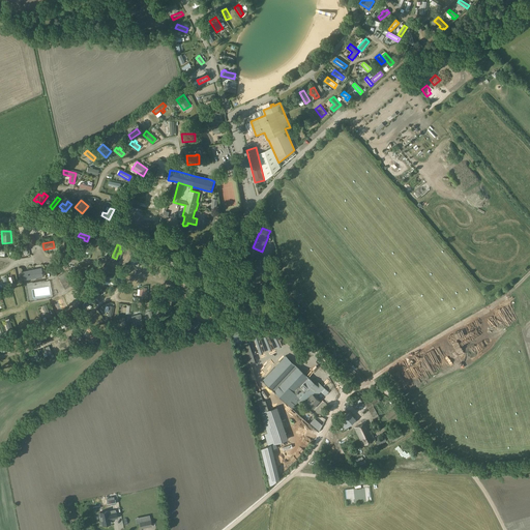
[(124,244),(119,256),(122,257),(127,246),(124,244)]
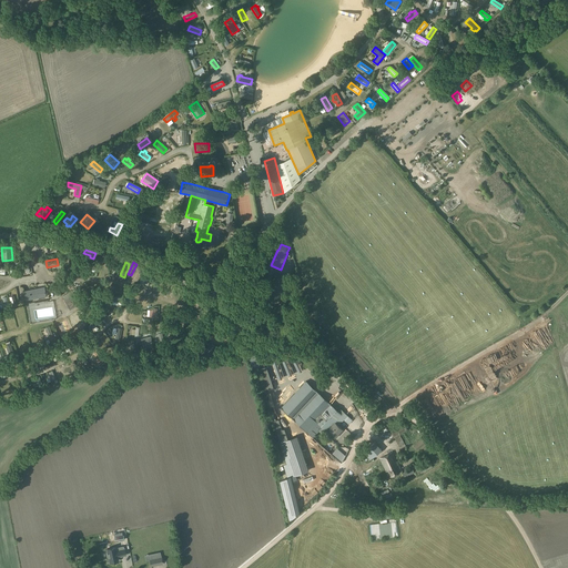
[(140,282),(144,284),(150,275),(145,273),(140,282)]
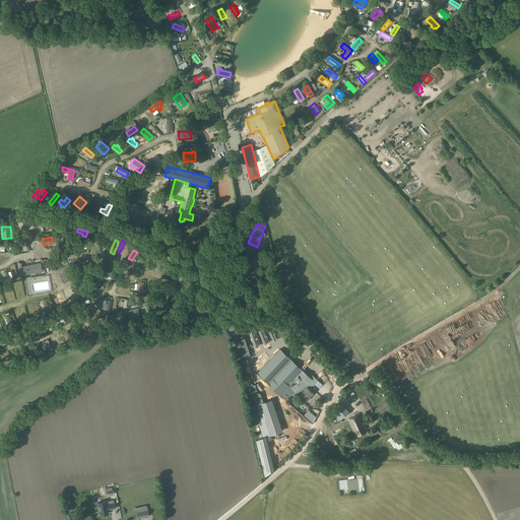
[(252,251),(244,271),(254,275),(252,283),(259,285),(263,276),(257,274),(259,271),(258,271),(261,264),(257,262),(260,254),(252,251)]
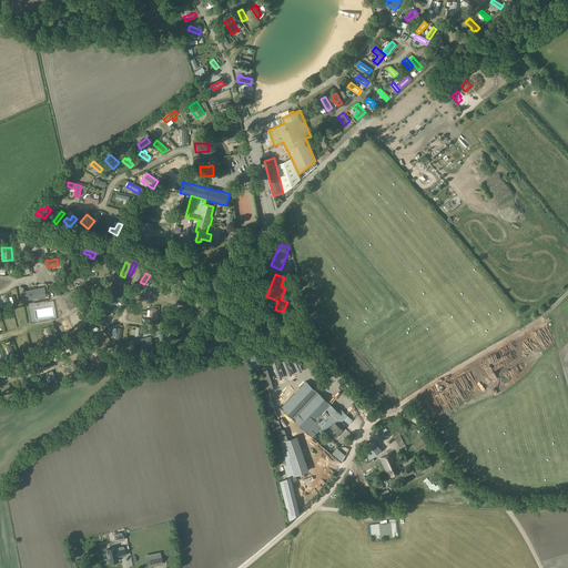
[(64,280),(54,286),(58,291),(68,285),(64,280)]
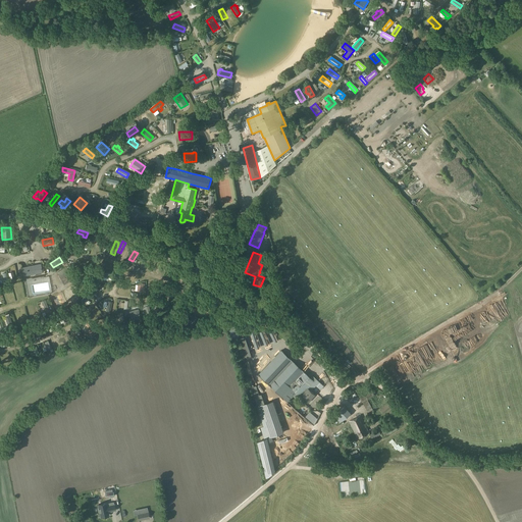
[(41,264),(22,268),(24,275),(42,272),(41,264)]
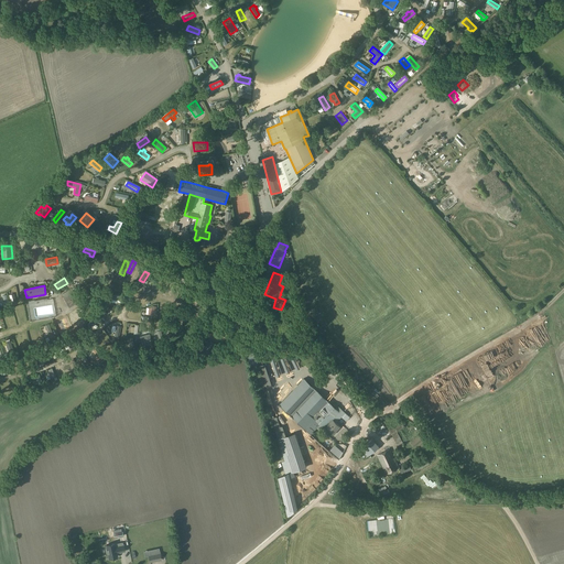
[(76,285),(62,294),(66,303),(76,297),(79,302),(82,306),(87,304),(76,285)]
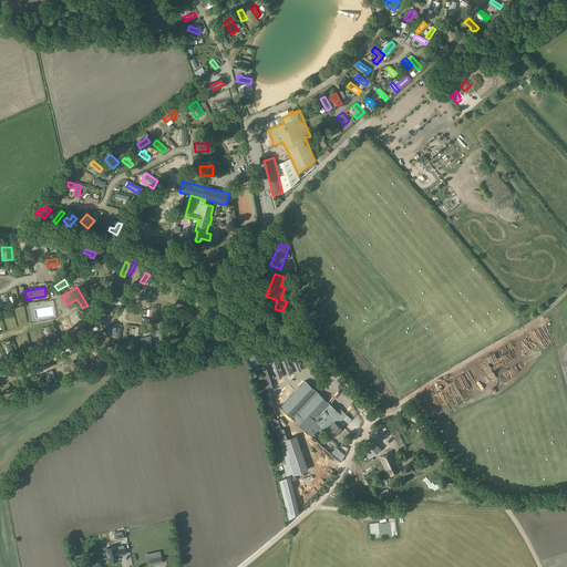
[(76,299),(66,305),(70,309),(80,303),(76,299)]
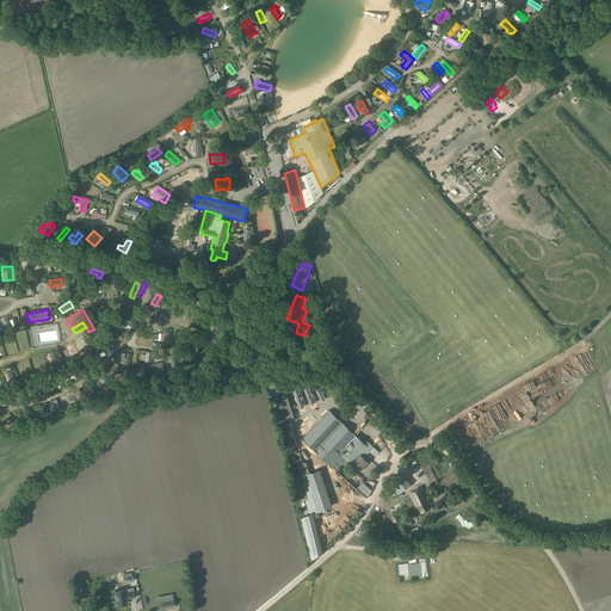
[(185,365),(195,357),(189,350),(184,353),(187,357),(181,362),(185,365)]
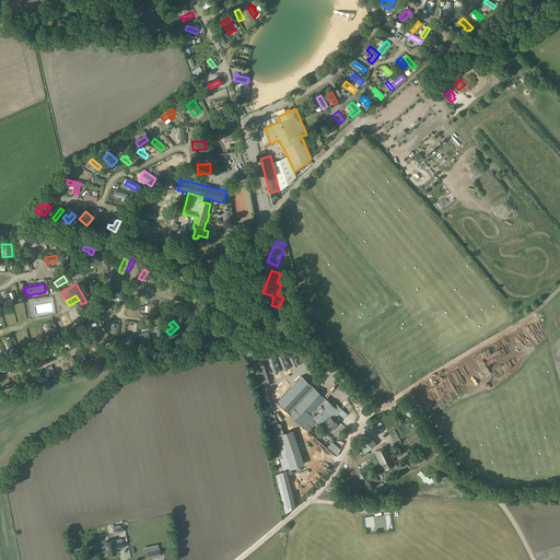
[(81,328),(74,330),(80,340),(83,338),(82,337),(84,335),(81,328)]
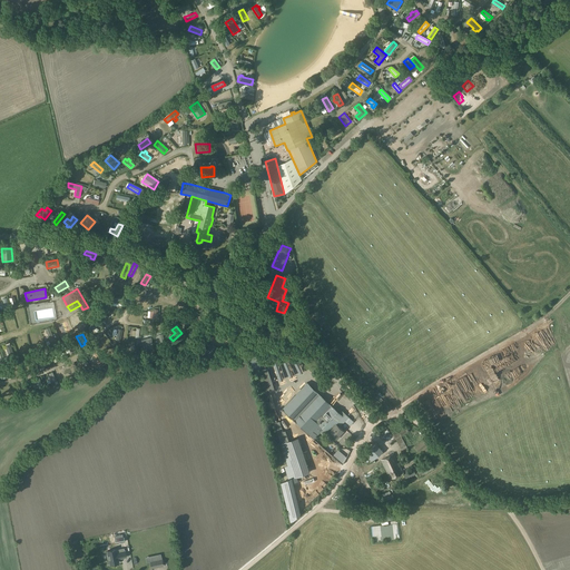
[(151,337),(145,338),(146,345),(147,351),(154,349),(151,337)]
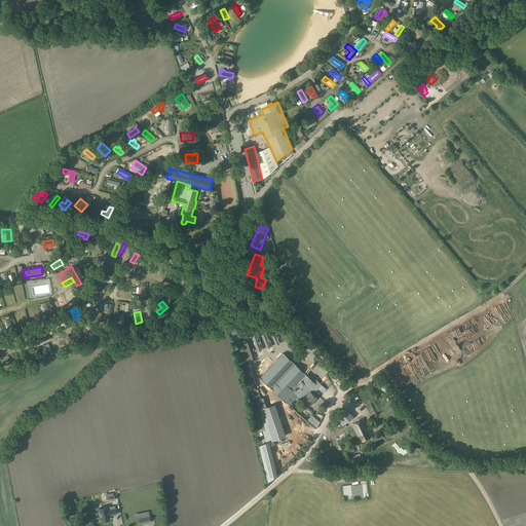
[(194,317),(188,329),(196,334),(202,322),(194,317)]
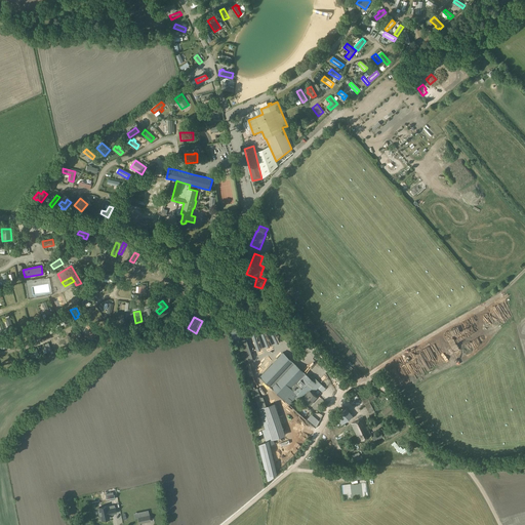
[(120,319),(121,324),(117,325),(119,329),(126,328),(124,318),(120,319)]
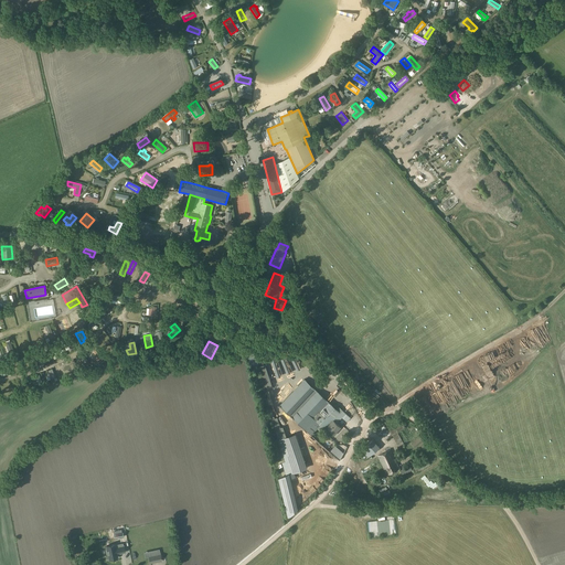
[(102,360),(95,349),(92,351),(98,362),(102,360)]
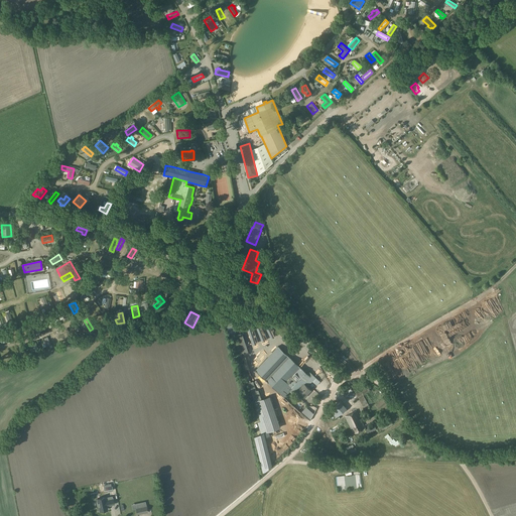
[(80,335),(83,332),(75,323),(72,325),(80,335)]
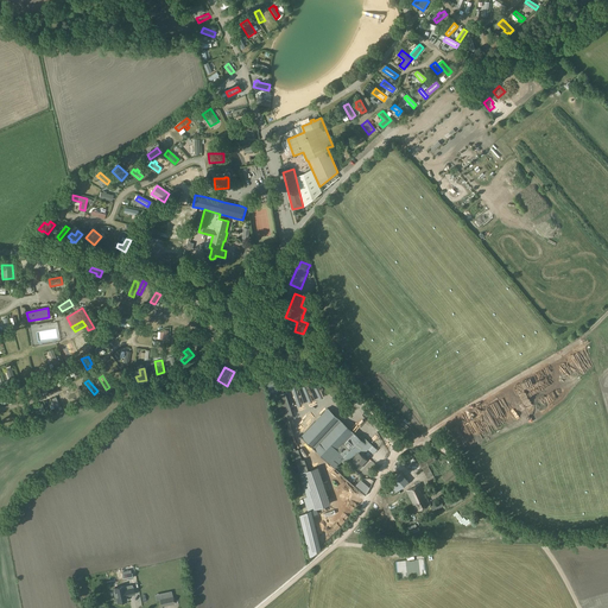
[(290,412),(296,410),(293,406),(289,409),(290,410),(282,413),(284,416),(290,413),(290,412)]
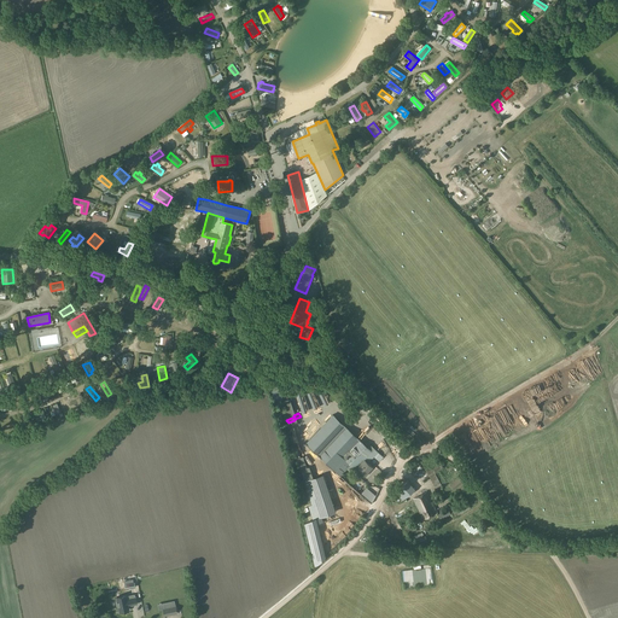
[(334,415),(308,443),(342,476),(351,465),(355,468),(365,458),(371,462),(379,453),(375,449),(373,452),(334,415)]
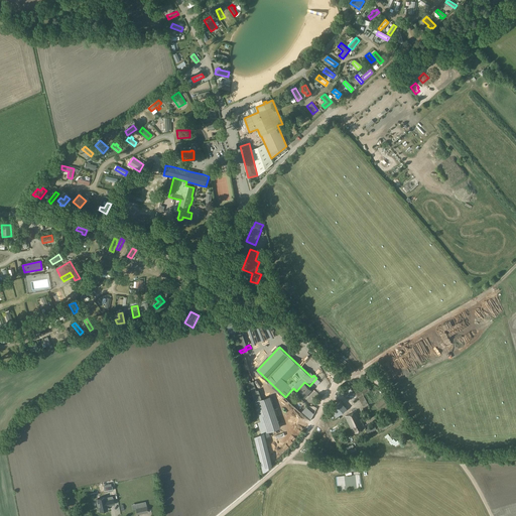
[(304,384),(299,390),(305,396),(311,390),(304,384)]
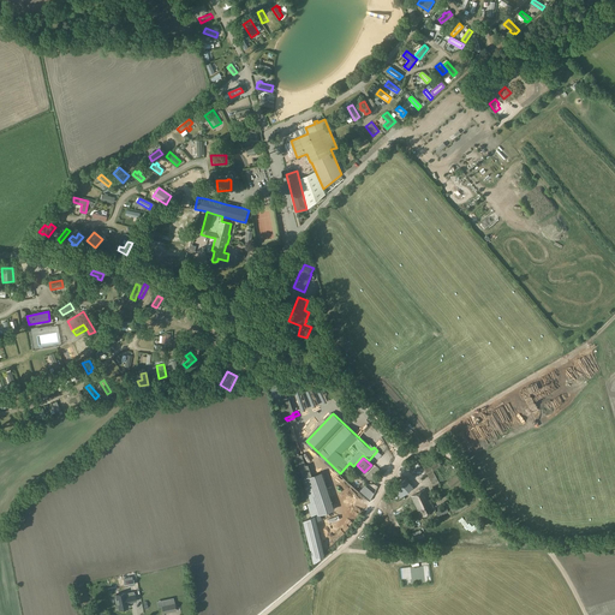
[(430,466),(425,470),(434,487),(440,483),(430,466)]
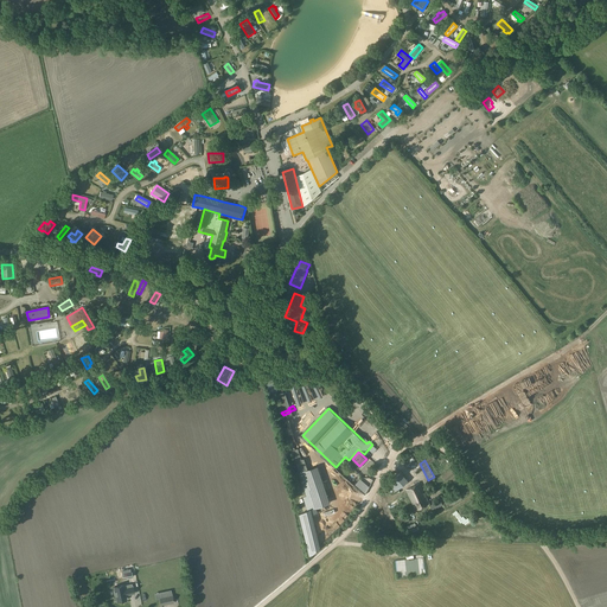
[(318,465),(298,472),(311,510),(317,508),(331,503),(318,465)]
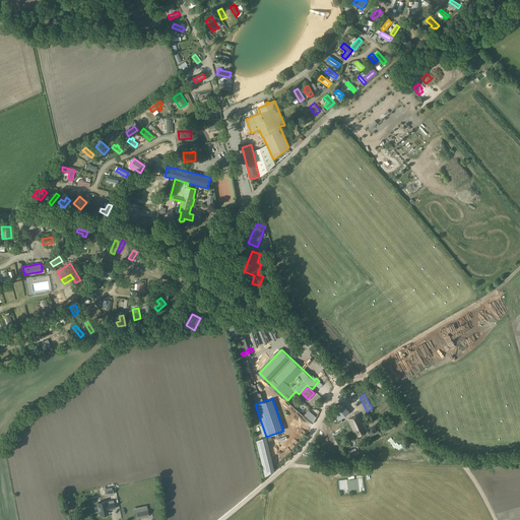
[(343,403),(332,413),(333,413),(337,418),(339,420),(349,411),(343,403)]
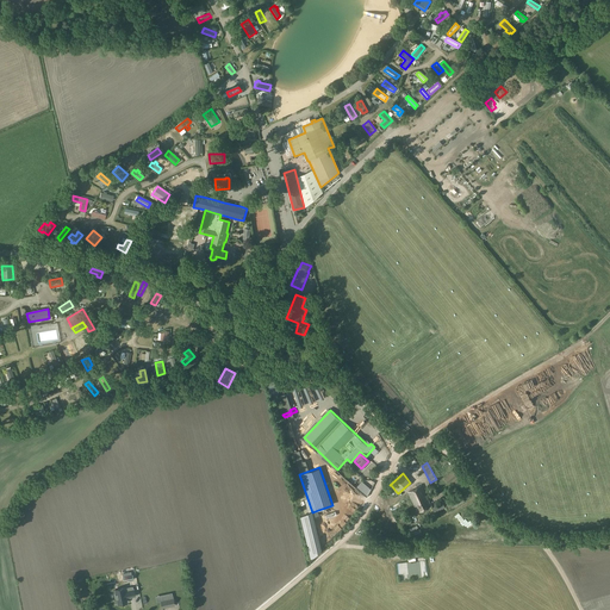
[(422,486),(409,493),(418,514),(433,506),(422,486)]
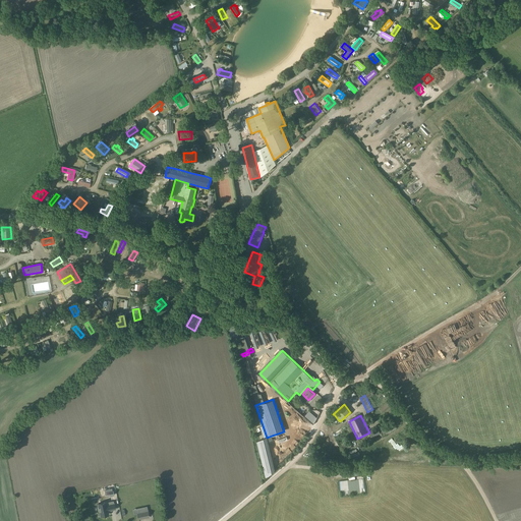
[(385,429),(380,432),(383,437),(397,428),(394,424),(385,429)]
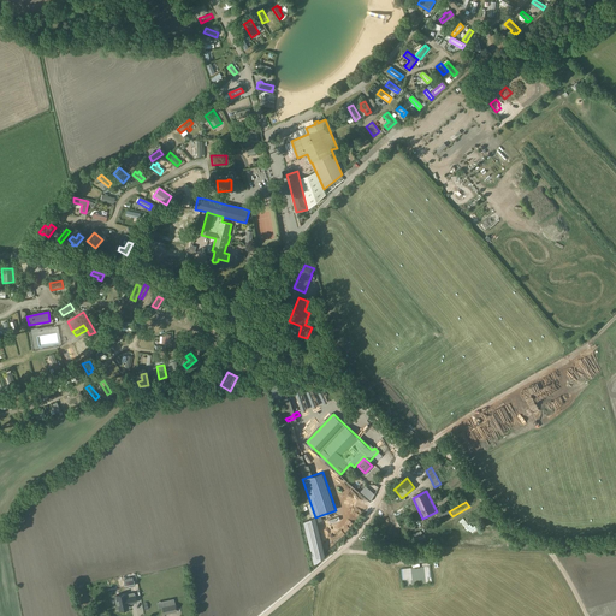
[(338,513),(333,516),(338,521),(345,513),(341,508),(337,511),(338,513)]
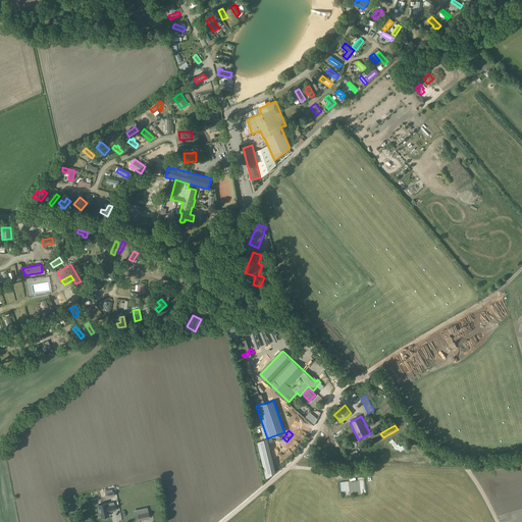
[(350,441),(343,446),(347,453),(353,449),(350,441)]
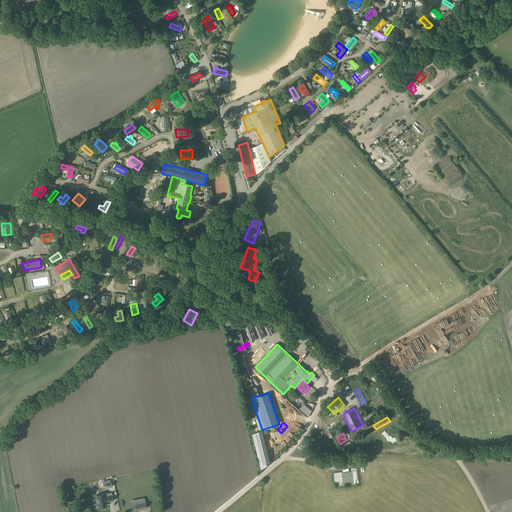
[(406,446),(404,446),(404,442),(392,443),(392,450),(407,450),(406,446)]
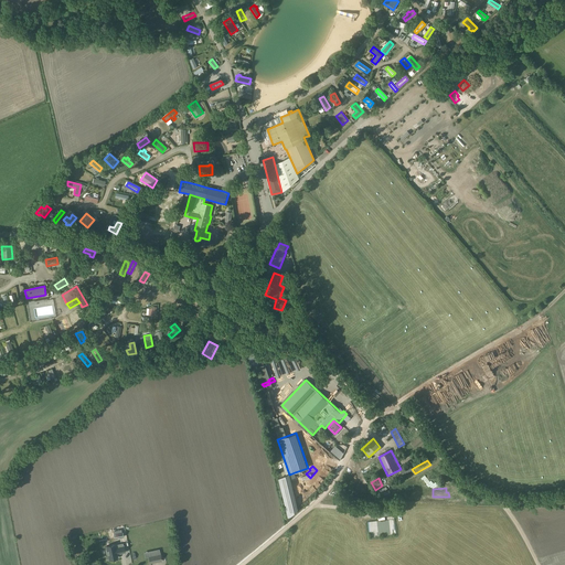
[(395,505),(380,507),(381,516),(395,514),(395,505)]
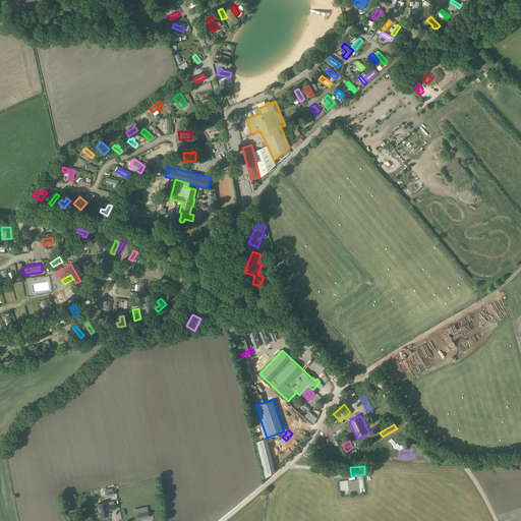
[(339,478),(339,491),(347,491),(346,477),(339,478)]
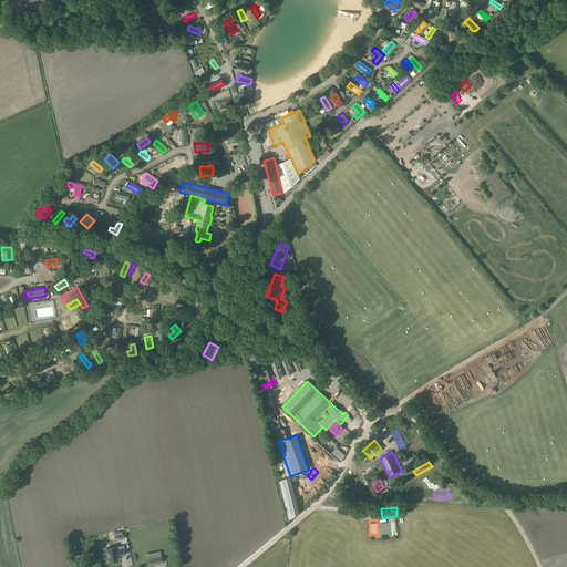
[(124,538),(123,534),(122,534),(122,532),(114,533),(115,540),(124,538)]
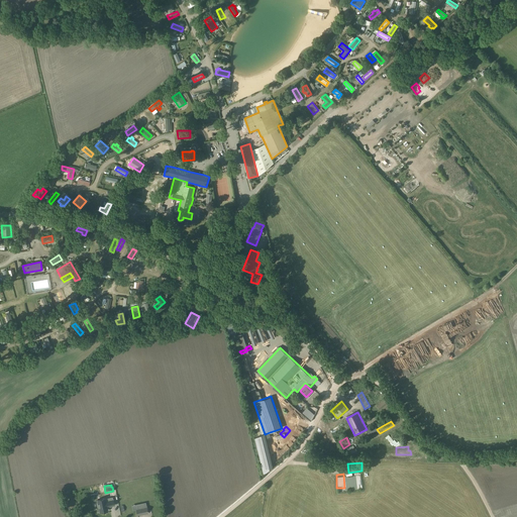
[(114,505),(113,499),(112,499),(112,497),(105,499),(105,498),(97,500),(98,503),(97,503),(97,507),(99,507),(99,512),(107,510),(107,506),(108,505),(109,506),(114,505)]
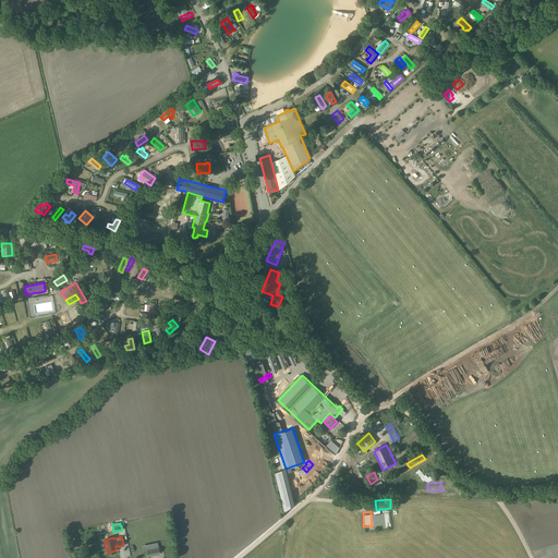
[(158,547),(147,550),(148,556),(159,554),(158,547)]
